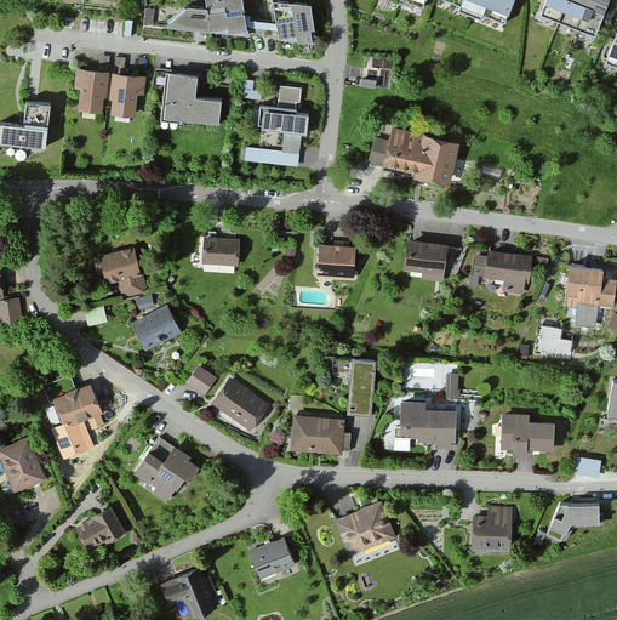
[(194,5),(172,26),(189,28),(232,33),(249,34),(246,0),(211,0),(212,7),(194,5)]
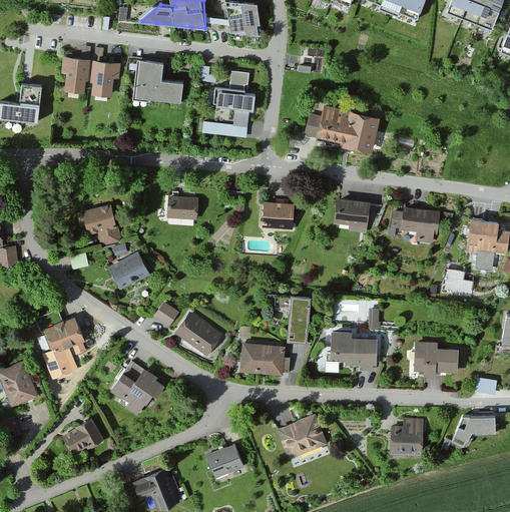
[(262,2),(238,0),(227,0),(232,34),(261,34),(260,24),(264,24),(262,2)]
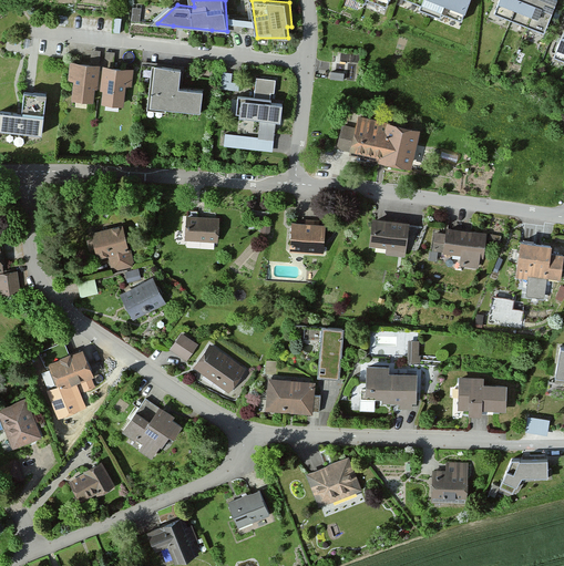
[(355,0),(380,9),(383,0),(355,0)]
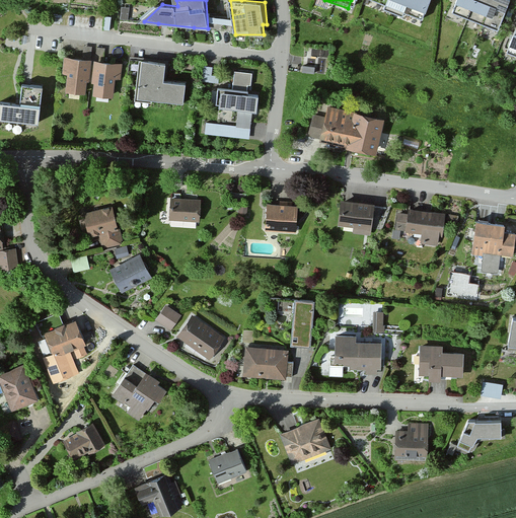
[(364,0),(421,21),(428,0),(364,0)]
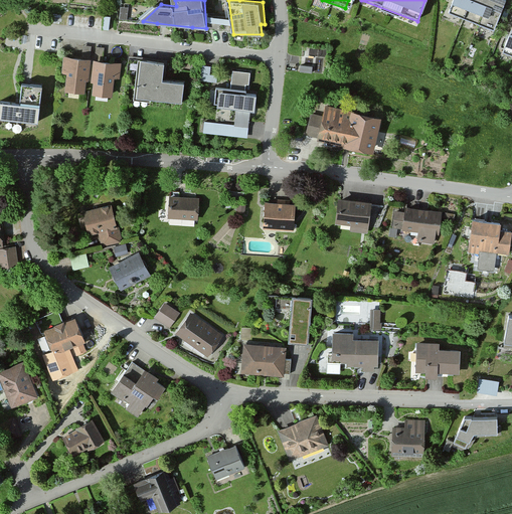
[(448,0),(443,12),(487,30),(500,1),(497,0),(448,0)]
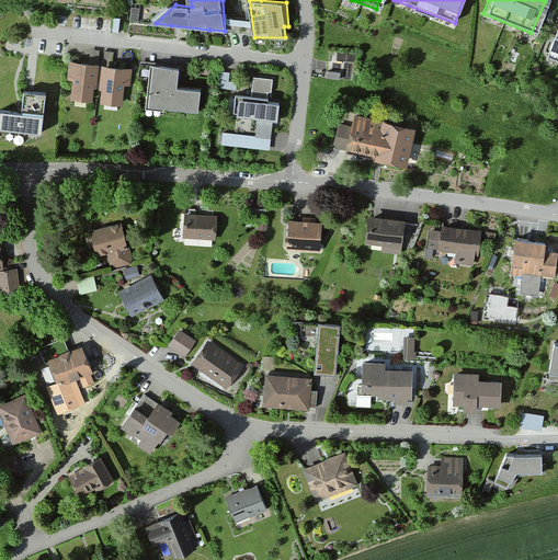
[(557,27),(551,25),(539,58),(557,64),(557,27)]
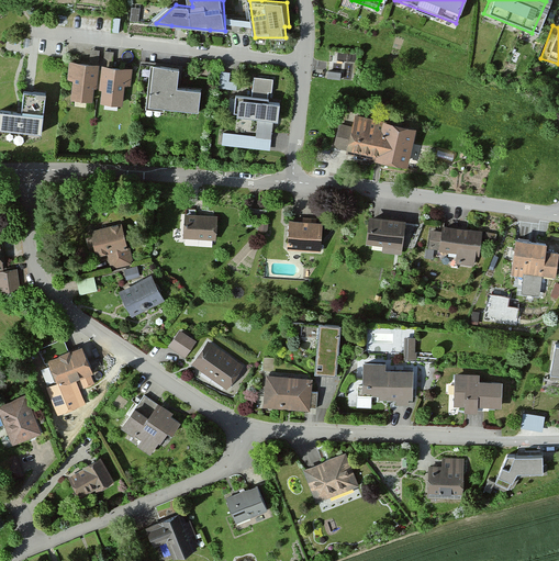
[(132,85),(134,69),(119,67),(105,65),(104,77),(100,77),(102,65),(94,64),(74,62),(71,80),(77,80),(74,98),(94,101),(97,89),(103,90),(102,101),(124,104),(126,83),(132,85)]
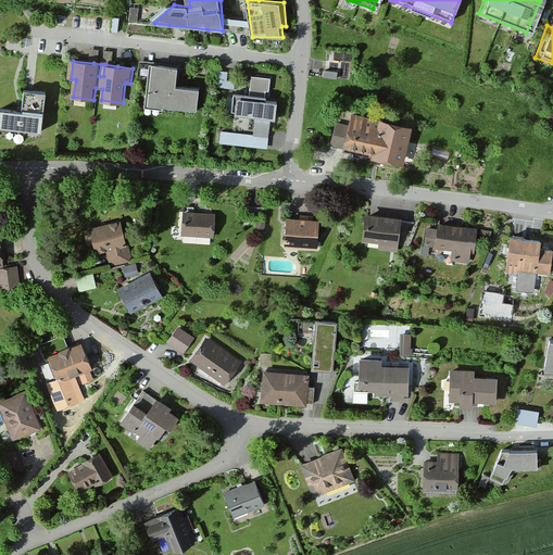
[(202,88),(178,86),(180,67),(154,64),(149,105),(199,112),(202,88)]
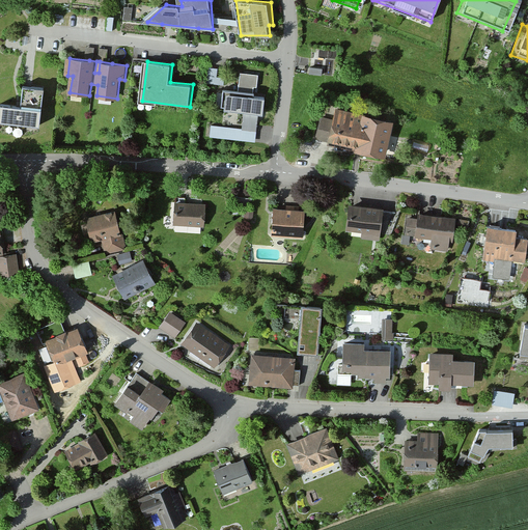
[(23,107),(3,104),(1,121),(40,126),(46,87),(35,86),(26,85),(23,107)]
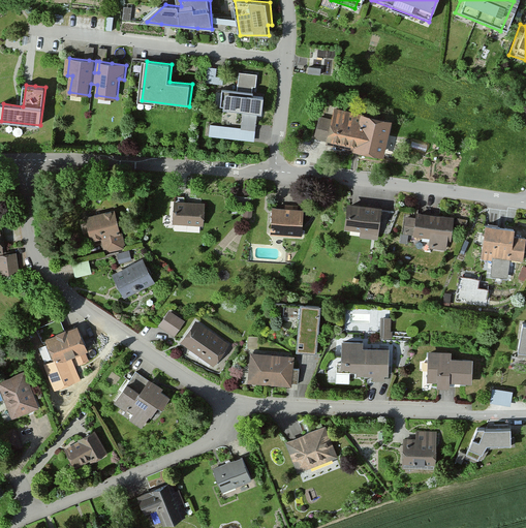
[(266,96),(221,91),(219,110),(242,112),(240,129),(209,126),(208,136),(254,142),(256,127),(257,114),(264,115),(266,96)]
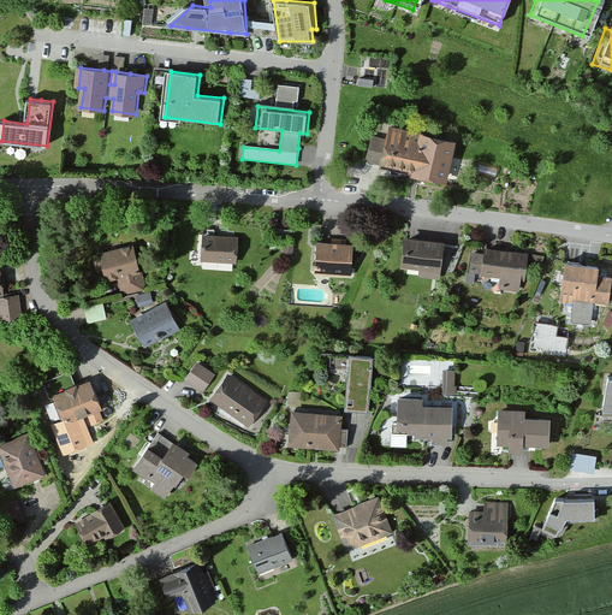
[(457,142),(386,128),(384,141),(369,137),(364,164),(449,182),(457,142)]
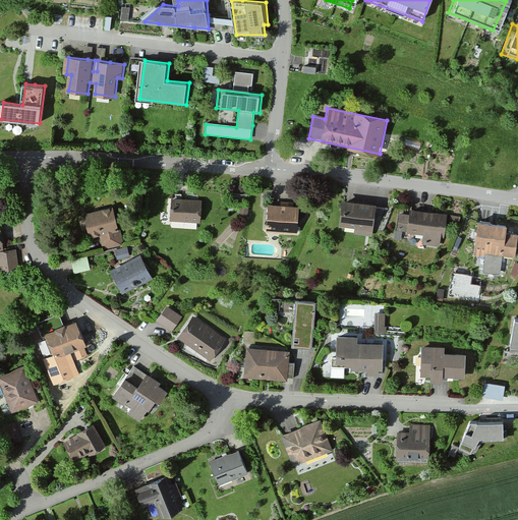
[(202,199),(171,198),(170,221),(200,222),(202,199)]
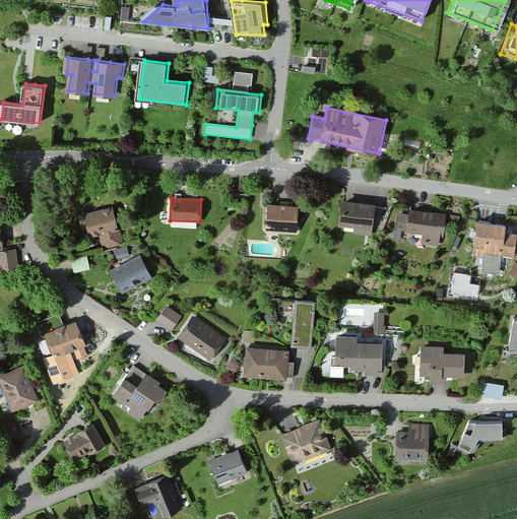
[(374,205),(341,200),(337,225),(353,229),(353,234),(370,236),(374,205)]
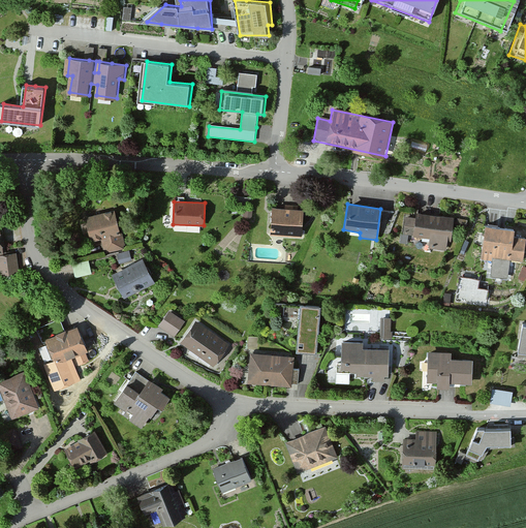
[(303,210),(271,208),(269,236),(301,238),(303,210)]
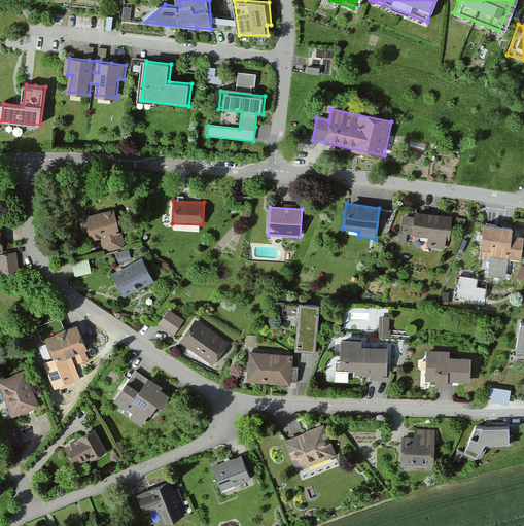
[(121,247),(111,209),(83,216),(90,240),(98,238),(102,252),(121,247)]
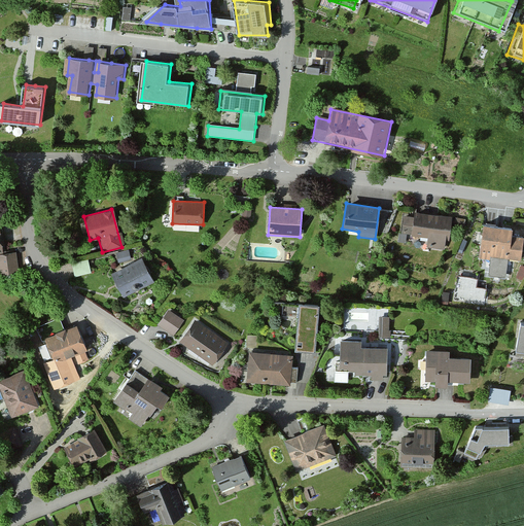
[(453,218),(413,212),(413,217),(404,215),(400,233),(427,237),(425,247),(444,250),(445,238),(450,239),(453,218)]
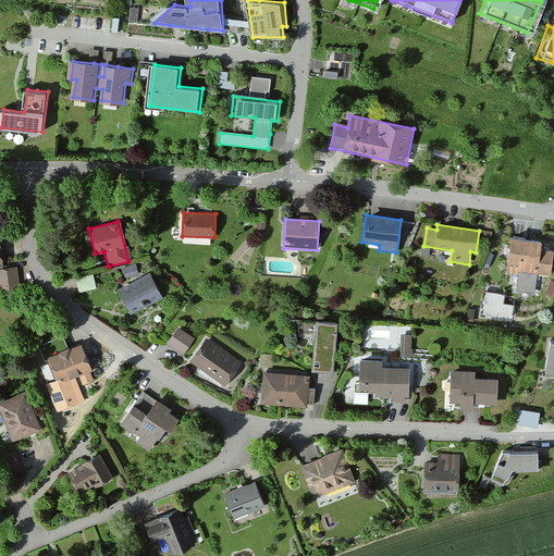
[(525,242),(513,241),(507,274),(543,279),(548,251),(534,250),(534,244),(525,242)]
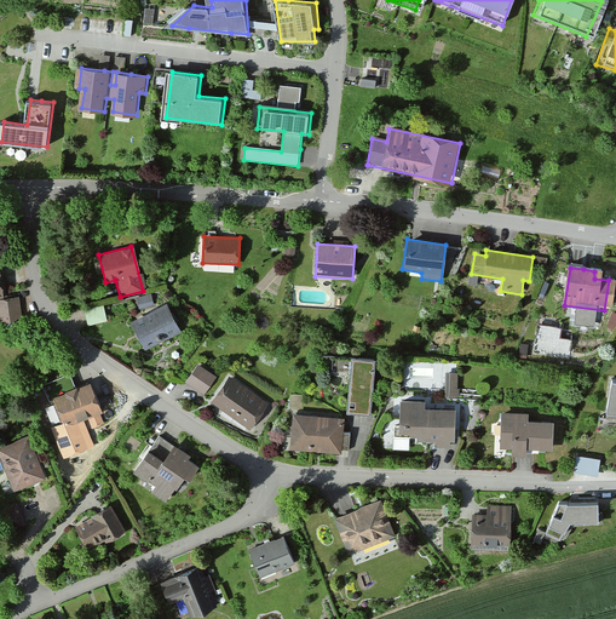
[(0,321),(16,319),(12,296),(4,297),(0,274),(0,321)]
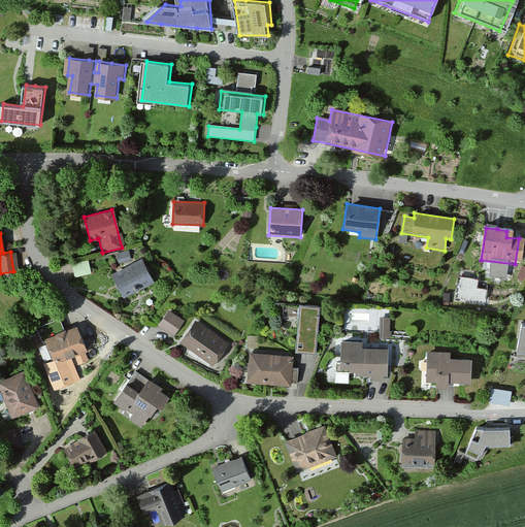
[(72,274),(89,271),(86,257),(69,260),(72,274)]
